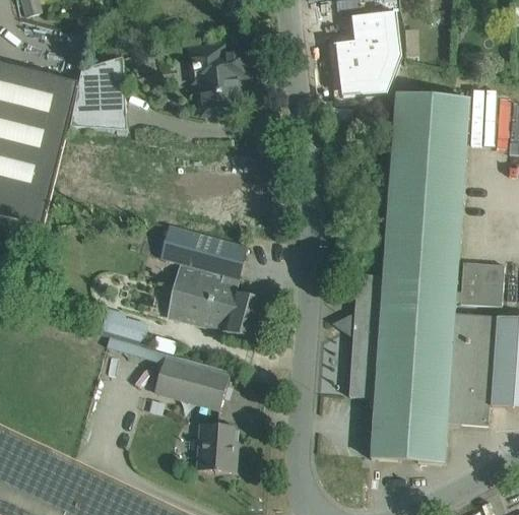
[(42,11),(39,0),(20,0),(25,15),(42,11)]
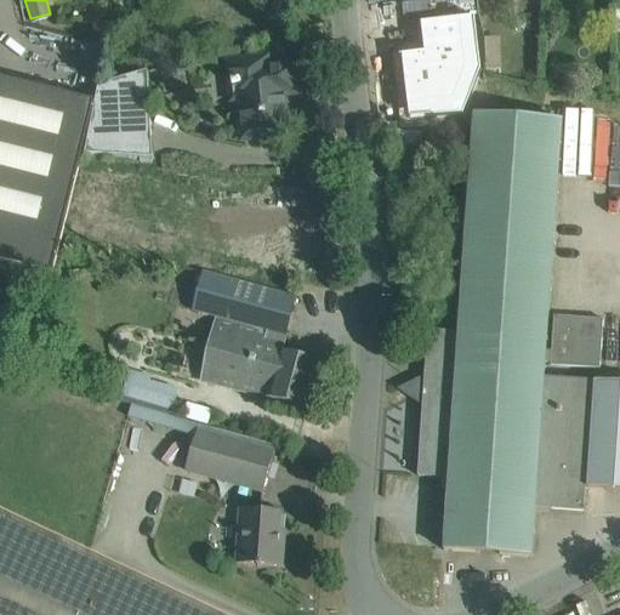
[(271,0),(267,11),(282,17),(288,0),(271,0)]
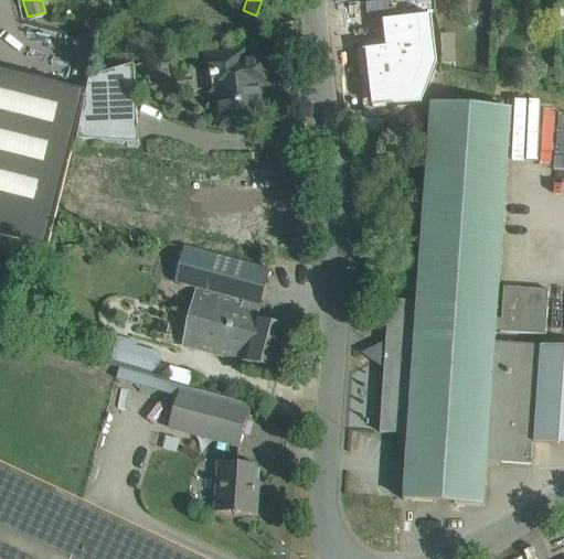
[(431,10),(382,15),(385,42),(364,45),(371,103),(422,99),(437,62),(431,10)]
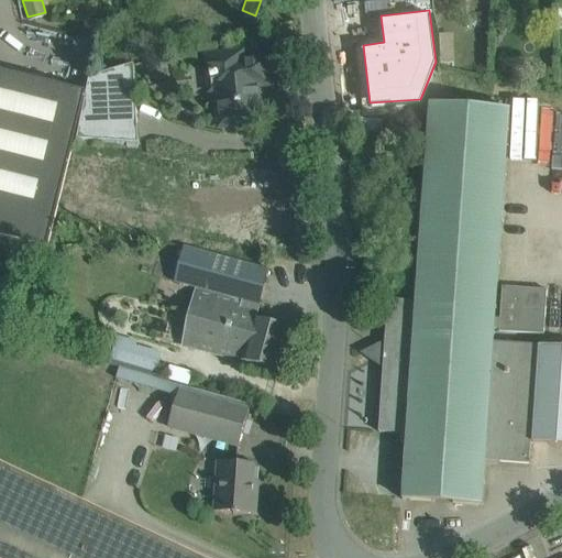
[(84,18),(80,32),(96,35),(99,22),(84,18)]
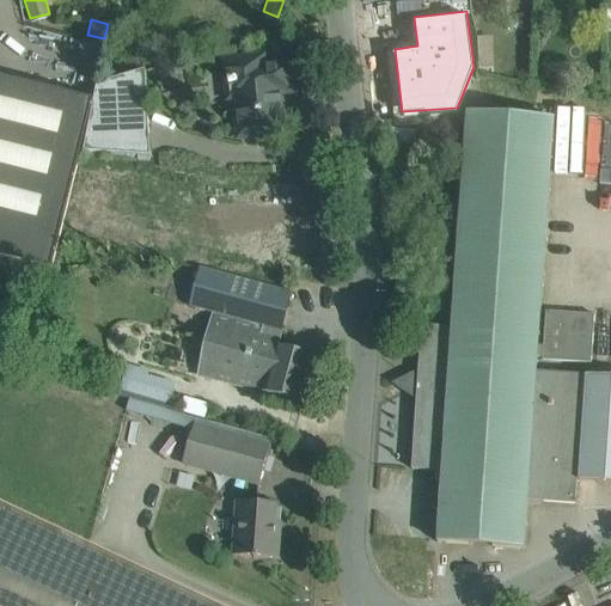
[(475,63),(496,62),(495,30),(474,31),(475,63)]
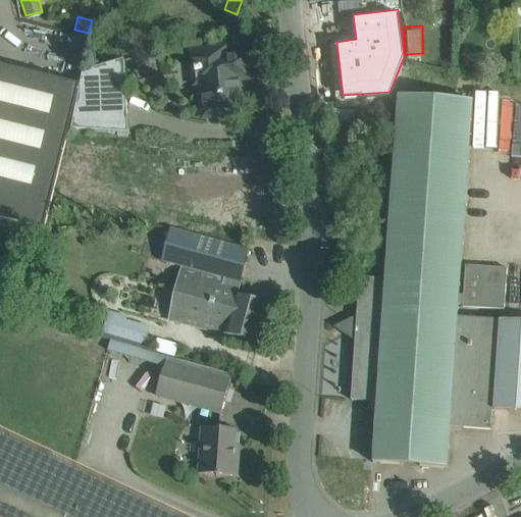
[(223,45),(203,47),(192,48),(193,62),(198,64),(203,113),(242,109),(239,83),(238,83),(237,75),(251,73),(248,50),(224,53),(223,45)]
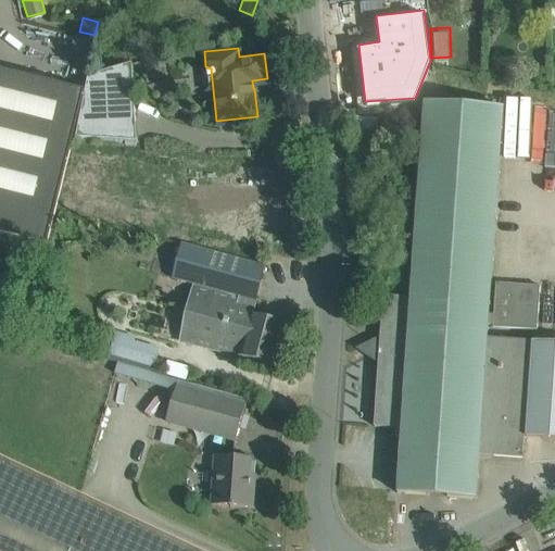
[(84,87),(72,134),(136,138),(131,59),(87,72),(84,87)]
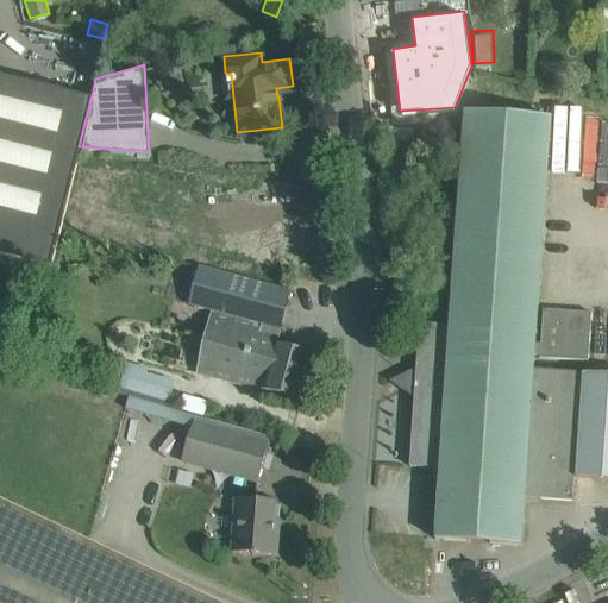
[(0,247),(50,261),(79,146),(92,95),(0,71),(0,247)]
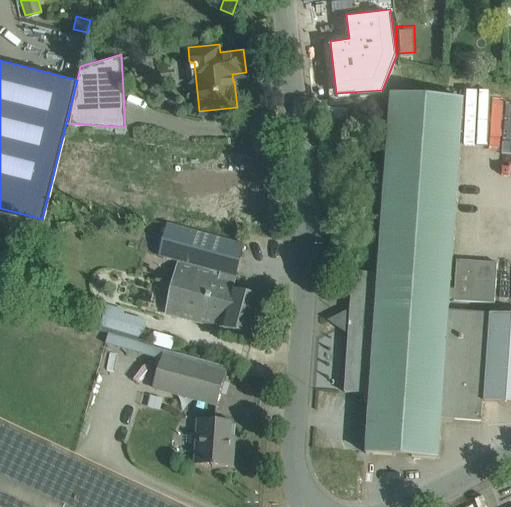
[(440,414),(481,417),(486,310),(448,307),(449,295),(450,285),(463,95),(390,90),(377,270),(352,268),(343,388),(364,390),(363,398),(368,399),(365,449),(438,454),(440,414)]
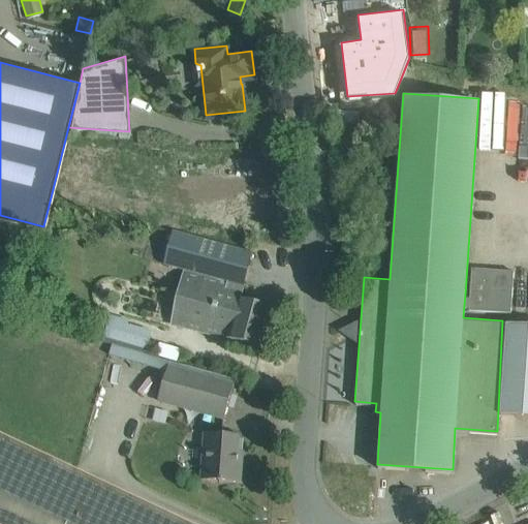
[(251,249),(172,227),(162,259),(183,265),(172,319),(261,343),(272,303),(239,295),(251,249)]
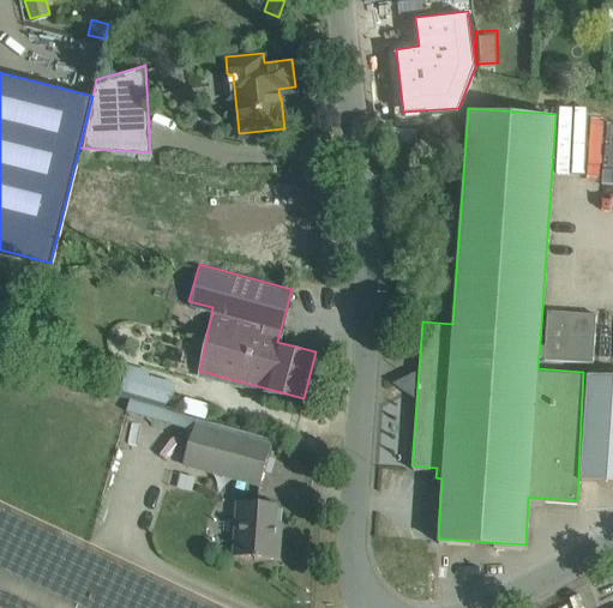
[(544,342),(540,342),(539,354),(544,354),(542,356),(592,360),(595,311),(547,307),(544,342)]
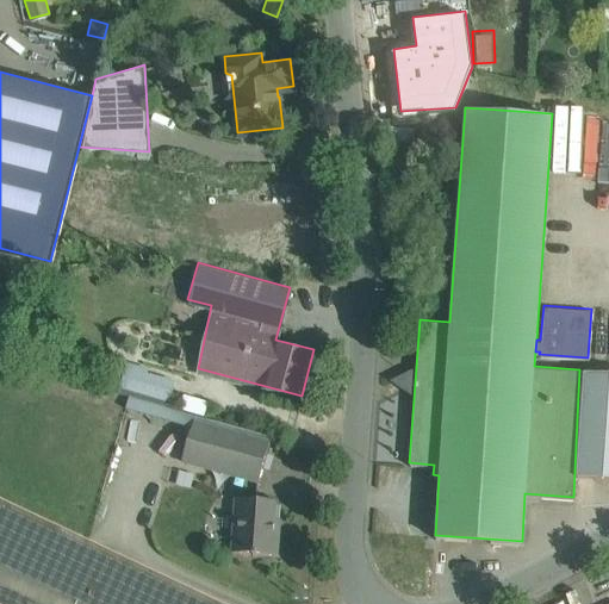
[(174,396),(179,371),(130,361),(125,385),(174,396)]
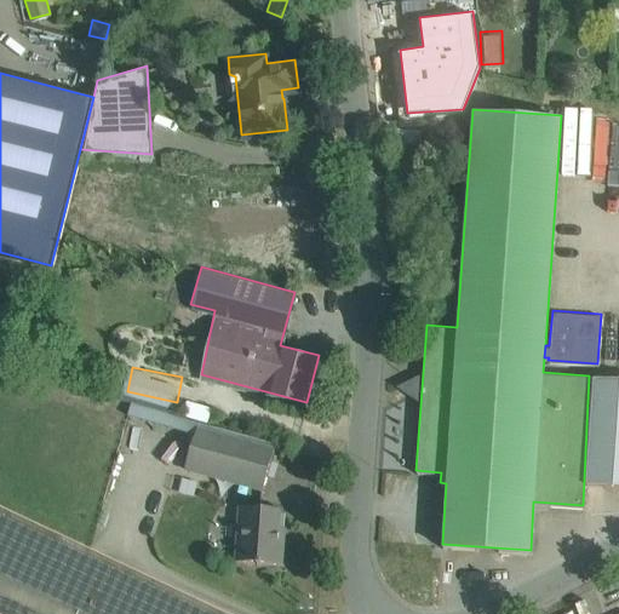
[(618,377),(589,376),(584,482),(618,485),(618,377)]
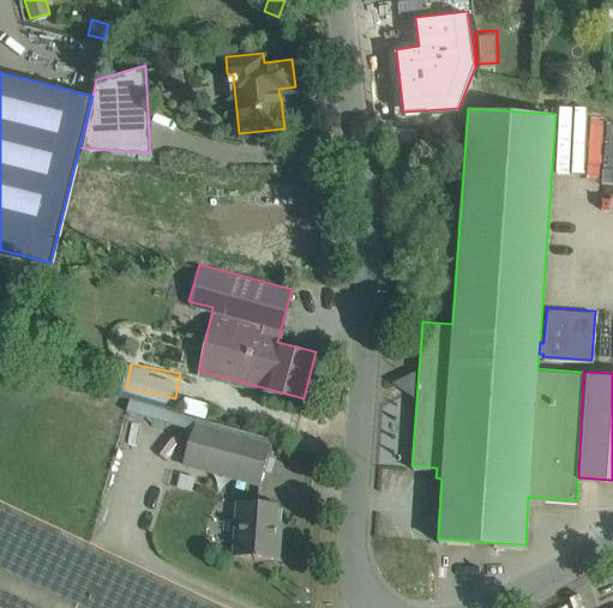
[(194,419),(184,458),(236,474),(259,481),(271,443),(248,435),(194,419)]
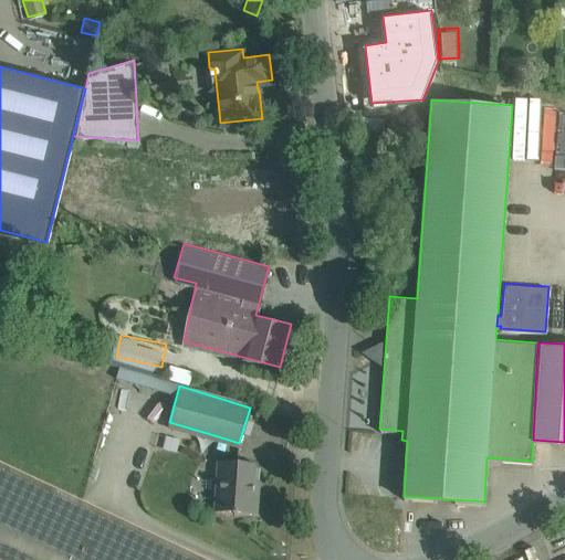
[(254,462),(232,460),(218,458),(213,508),(257,511),(258,489),(252,488),(254,462)]
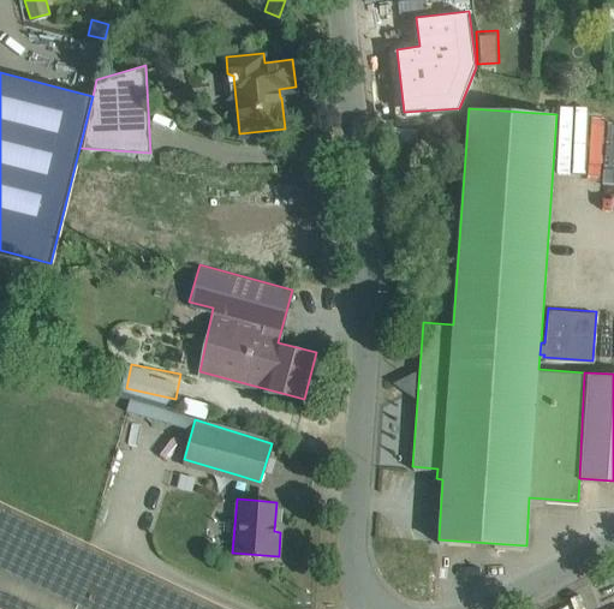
[(221,608),(0,503),(0,608),(221,608)]
